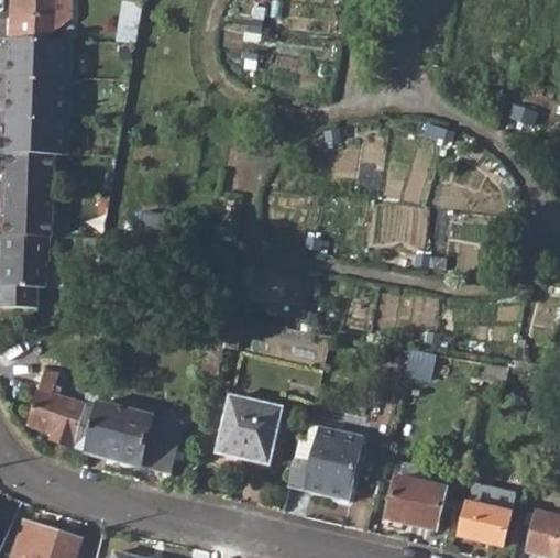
[(40,37),(68,18),(68,0),(13,0),(13,36),(40,37)]
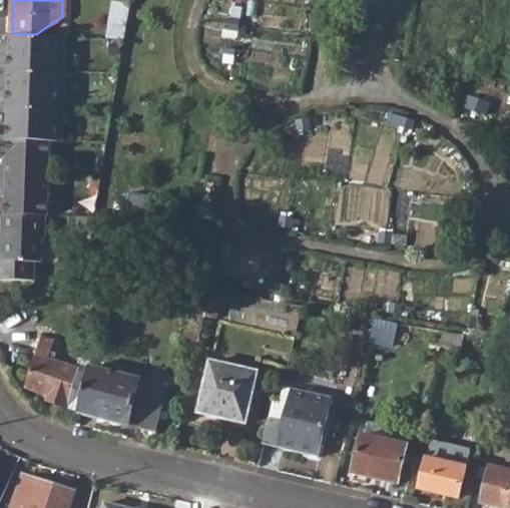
[(22,52),(21,67),(65,68),(66,35),(36,34),(12,33),(11,33),(10,52),(22,52)]
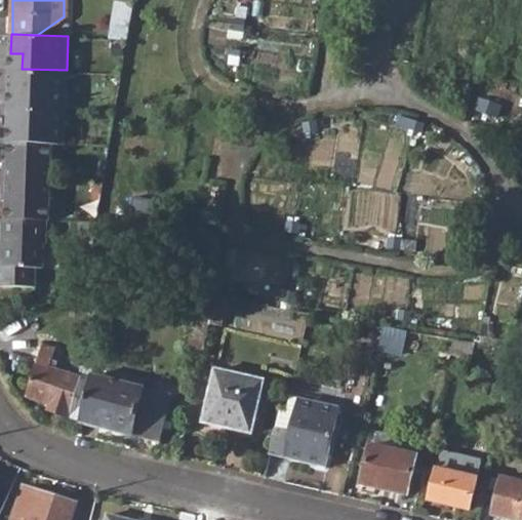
[(10,69),(22,69),(23,53),(10,53),(10,69)]
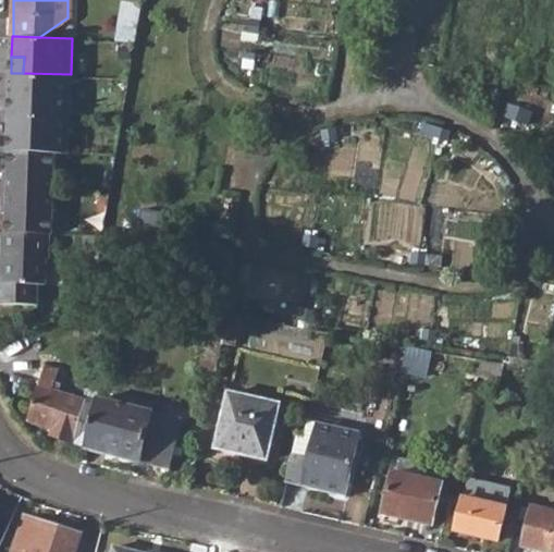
[(23,94),(22,110),(70,111),(71,74),(23,73),(11,73),(10,94),(23,94)]
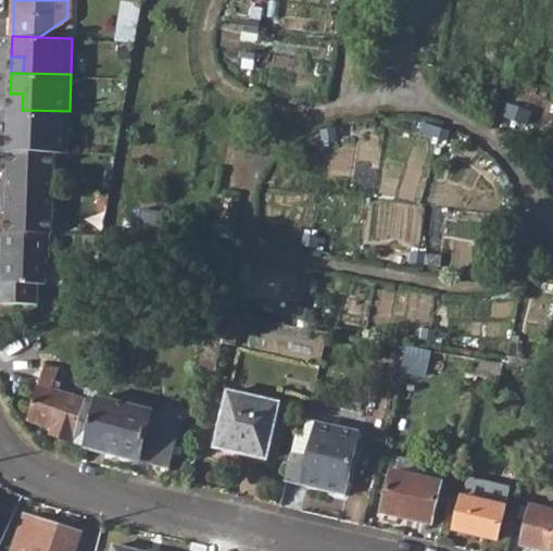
[(10,94),(10,110),(22,110),(23,94),(10,94)]
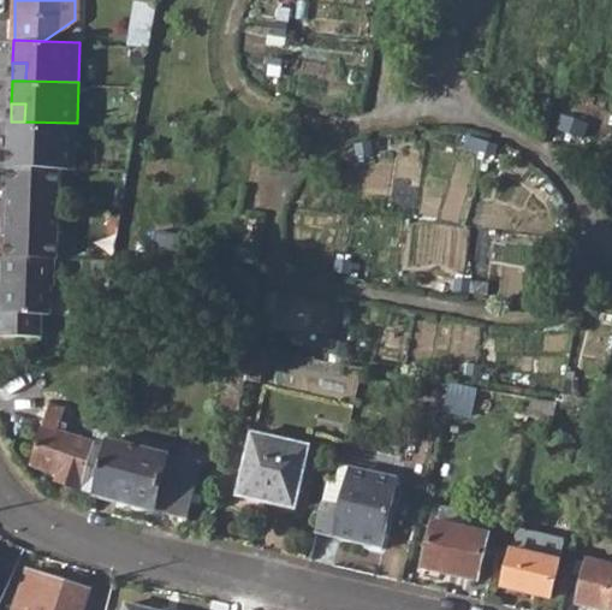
[(23,144),(23,161),(60,163),(76,164),(77,123),(24,122),(11,122),(10,143),(23,144)]
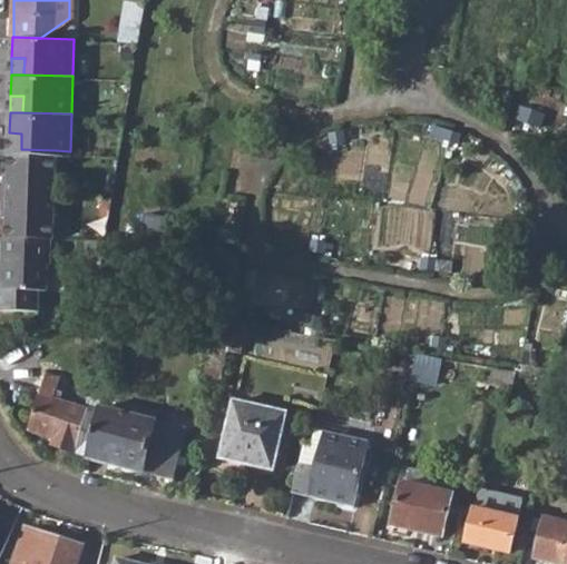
[(21,134),(9,132),(8,149),(21,149),(21,134)]
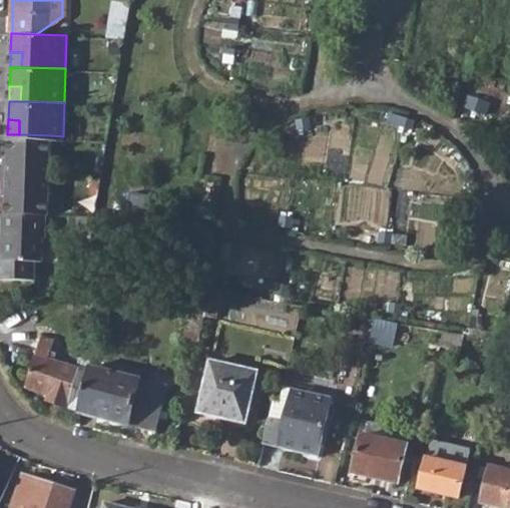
[(2,207),(48,211),(50,135),(19,134),(7,134),(6,135),(6,151),(1,150),(0,168),(0,187),(4,188),(2,207)]
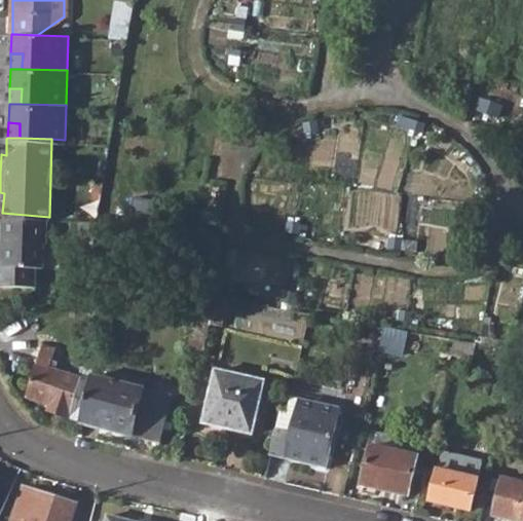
[(43,264),(44,240),(48,237),(49,217),(2,213),(2,239),(6,239),(4,262),(0,262),(0,283),(36,284),(37,264),(43,264)]
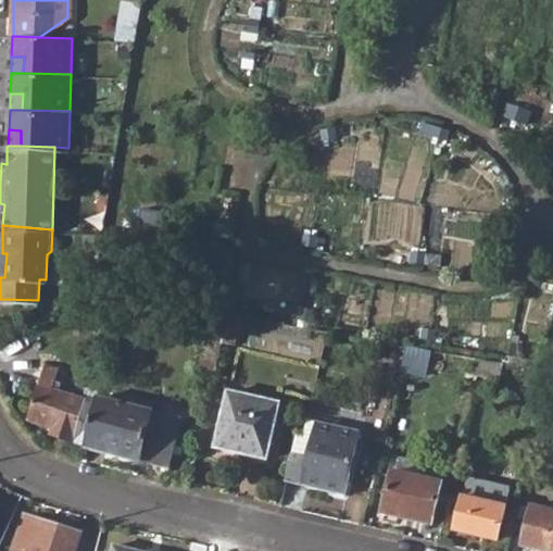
[(71,241),(93,246),(96,232),(73,229),(71,241)]
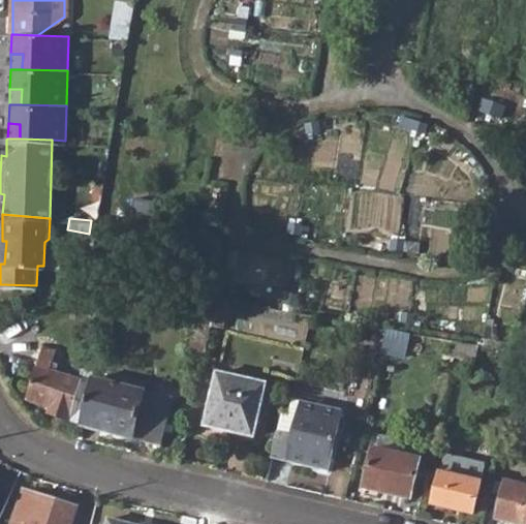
[(350,348),(364,351),(369,330),(356,327),(350,348)]
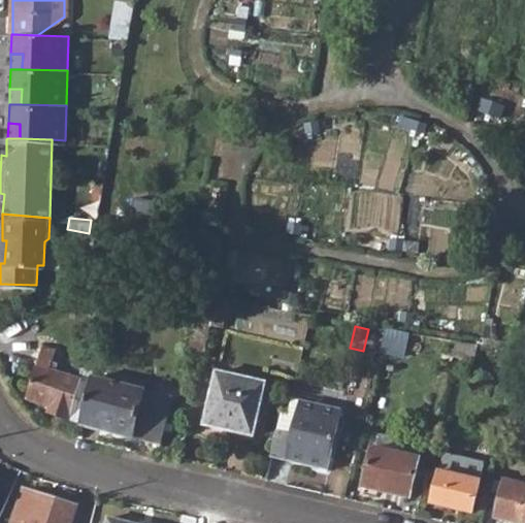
[(378,354),(397,358),(403,330),(382,327),(378,354)]
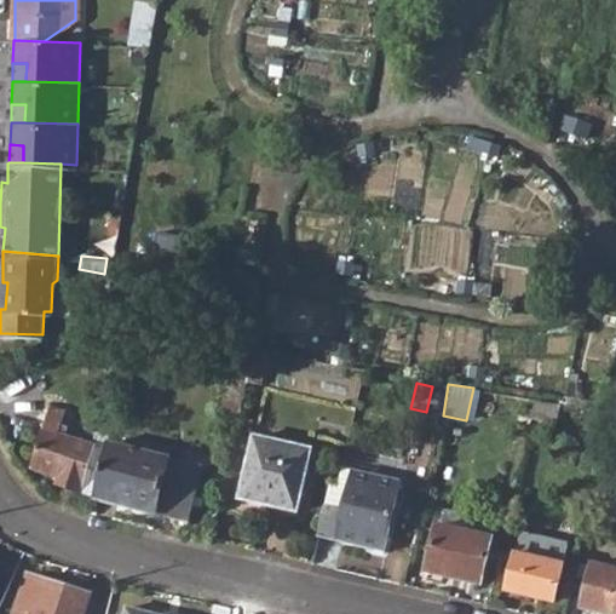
[(51,483),(92,497),(103,448),(53,437),(59,409),(53,408),(55,400),(45,399),(28,471),(53,476),(51,483)]
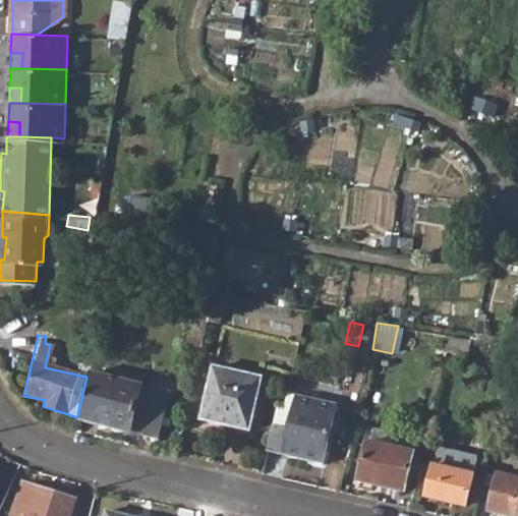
[(91,358),(87,373),(137,384),(137,381),(140,370),(91,358)]
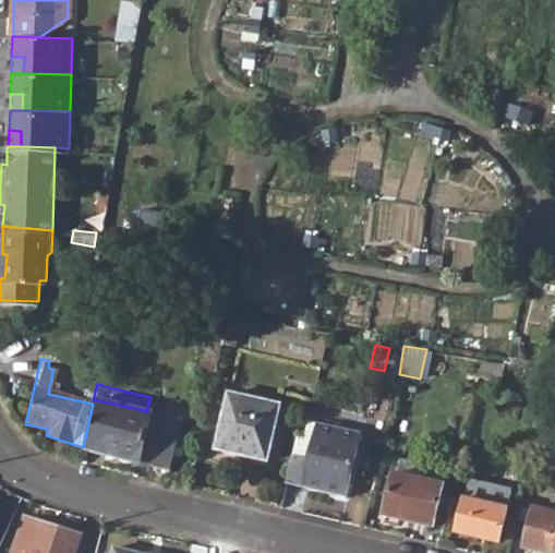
[(217,446),(268,458),(281,401),(230,389),(217,446)]
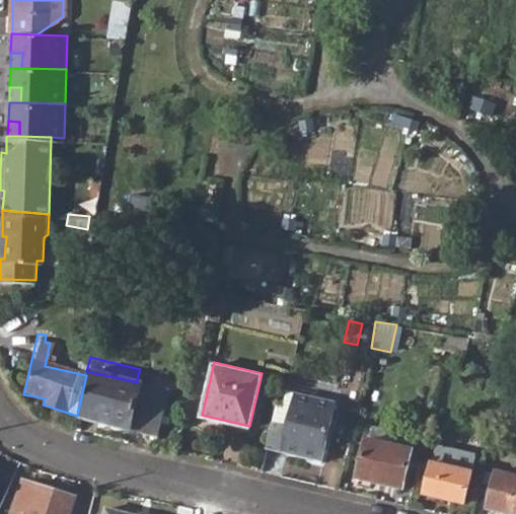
[(165,385),(137,379),(137,382),(86,371),(86,375),(77,416),(153,433),(165,385)]
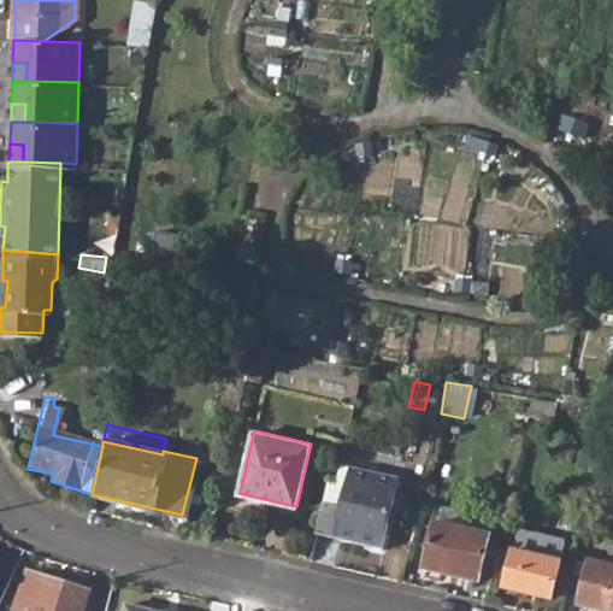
[(316,533),(379,547),(395,476),(340,463),(335,480),(326,480),(316,533)]
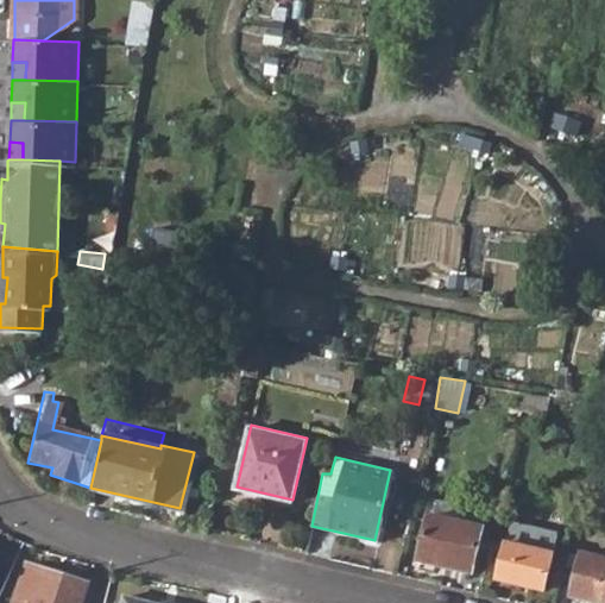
[(427,502),(423,515),(476,527),(479,513),(427,502)]
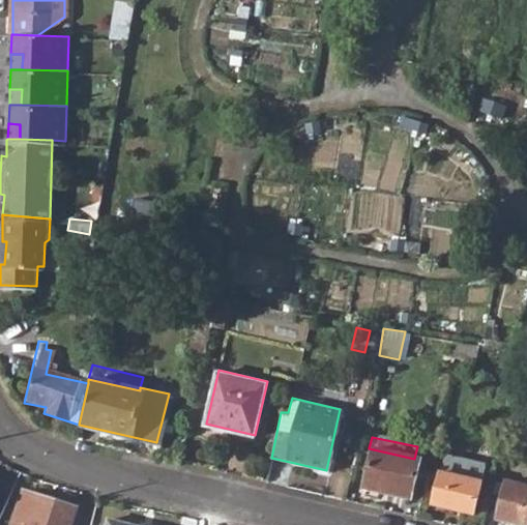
[(406,497),(414,459),(369,448),(360,488),(406,497)]
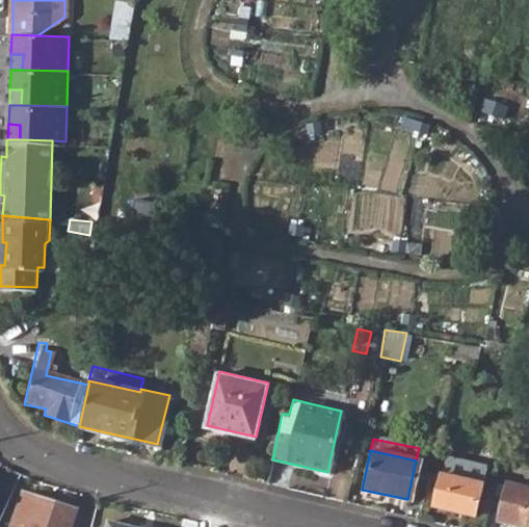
[(443,455),(430,505),(469,515),(480,464),(443,455)]
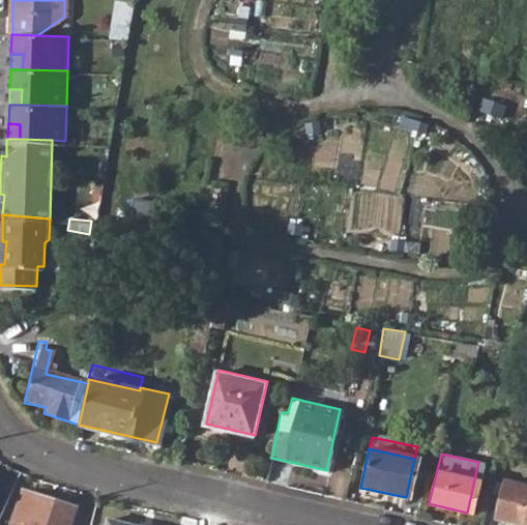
[(491,517),(526,524),(526,485),(500,479),(491,517)]
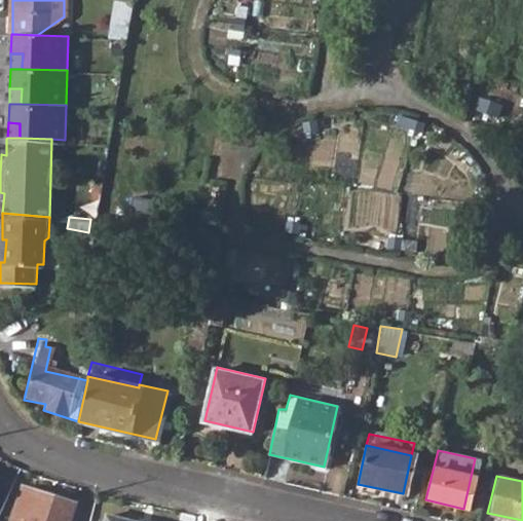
[(65,520),(71,504),(17,486),(6,520),(65,520)]
